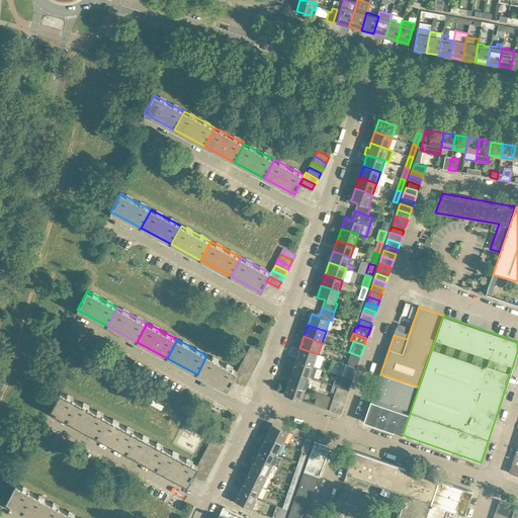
[(259,358),(262,353),(250,346),(247,352),(259,358)]
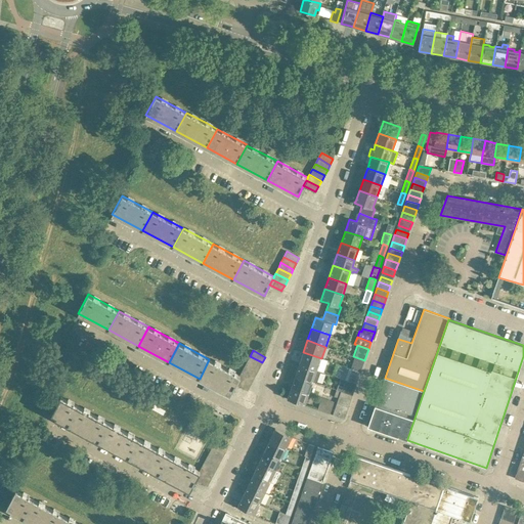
[(303,352),(299,363),(321,372),(323,372),(326,360),(321,358),(303,352)]
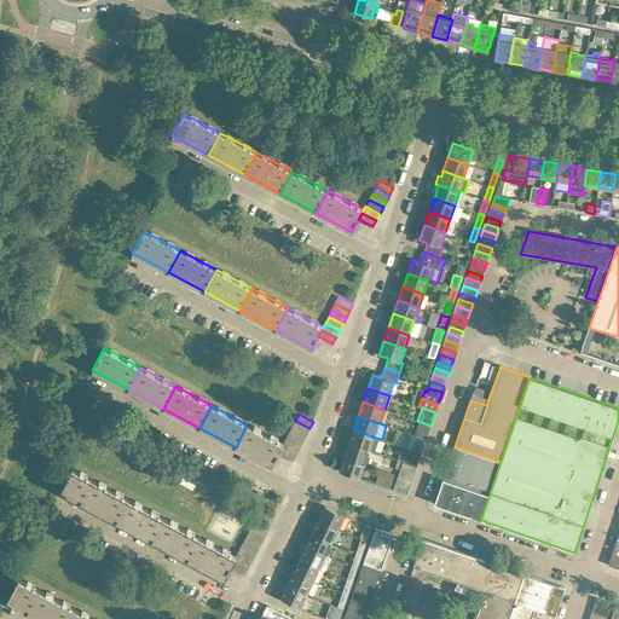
[(306,435),(310,428),(295,421),(291,427),(306,435)]
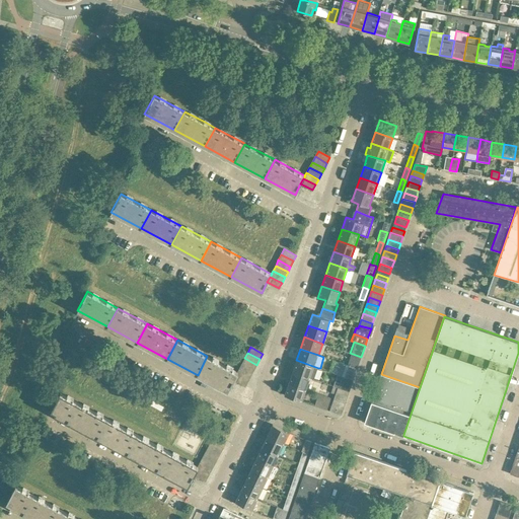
[(350,353),(346,364),(357,368),(361,357),(350,353)]
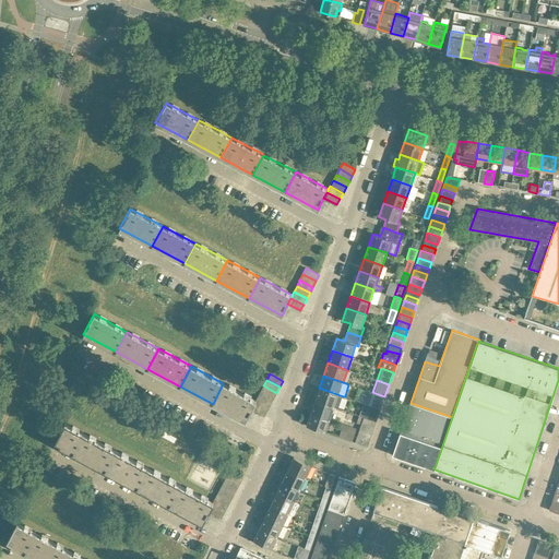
[(223,383),(213,404),(246,421),(251,409),(254,404),(257,401),(256,401),(223,383)]
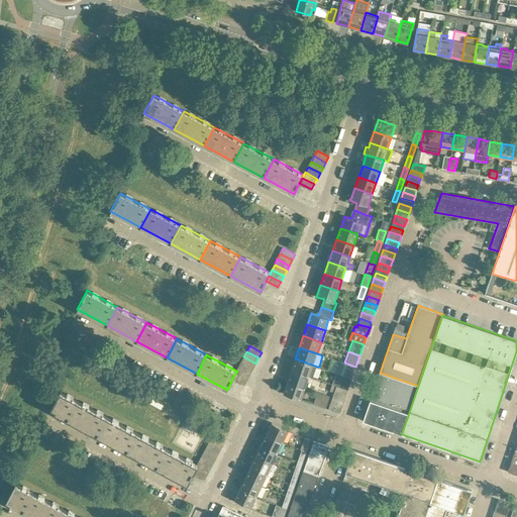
[(255,364),(243,356),(240,363),(252,369),(255,364)]
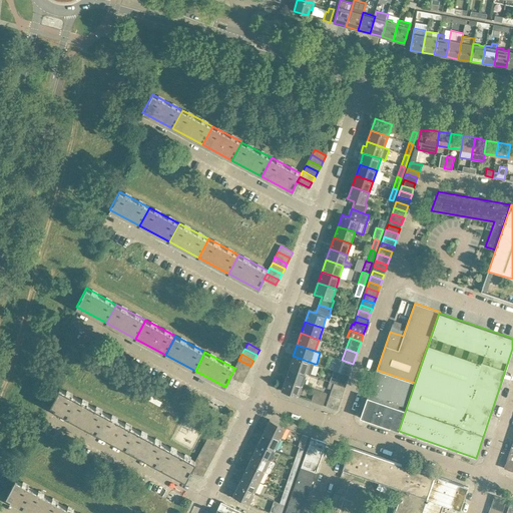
[(311,375),(315,364),(293,356),(289,368),(307,374),(311,375)]
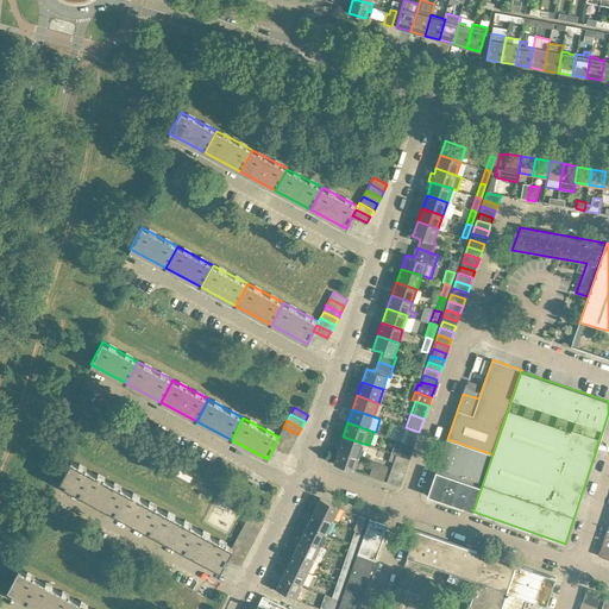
[(295,440),(297,434),(283,427),(281,433),(295,440)]
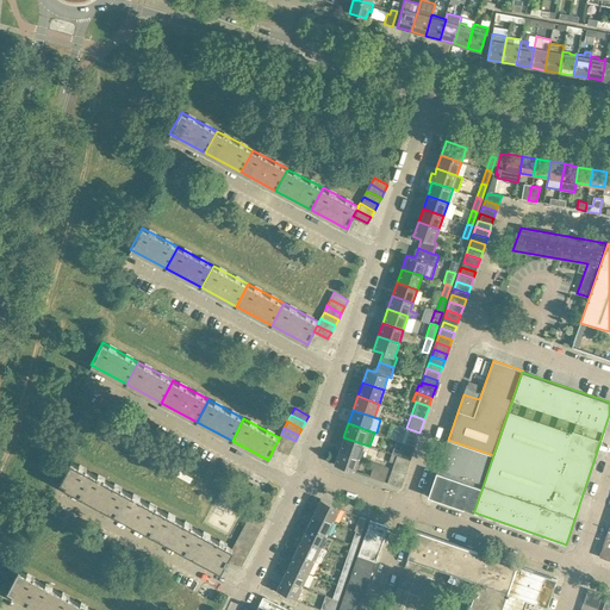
[(415,447),(419,433),(406,428),(402,442),(415,447)]
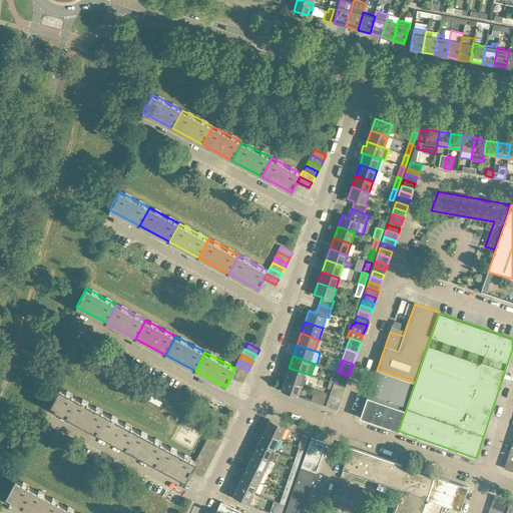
[(248,371),(236,365),(234,368),(235,368),(233,371),(245,377),(248,371)]
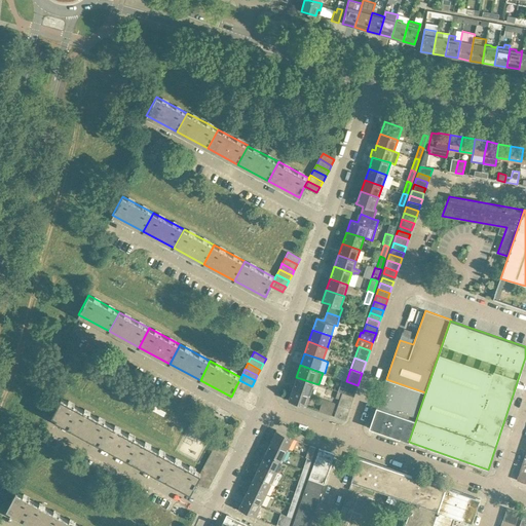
[(296,377),(292,388),(310,395),(314,383),(296,377)]
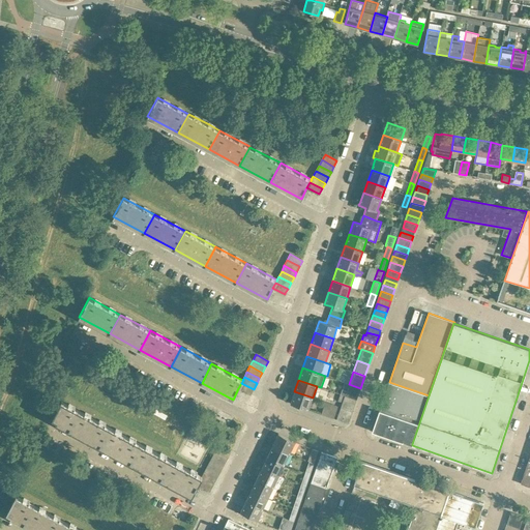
[(372,431),(403,442),(403,441),(406,442),(411,444),(412,444),(429,395),(389,382),(382,402),(383,403),(381,408),(380,410),(379,410),(372,431)]
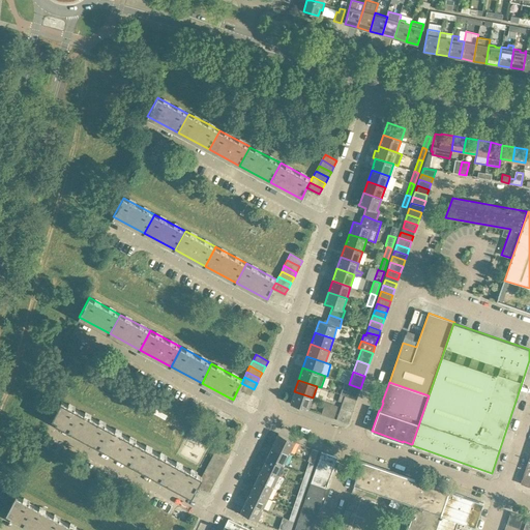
[(241,383),(238,388),(251,394),(251,393),(254,389),(241,383)]
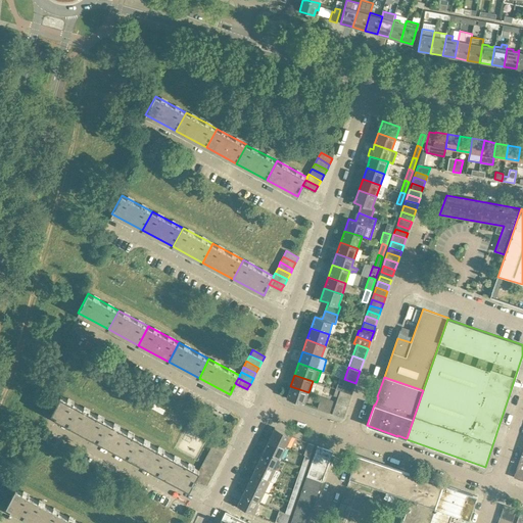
[(344,379),(340,390),(351,394),(355,383),(344,379)]
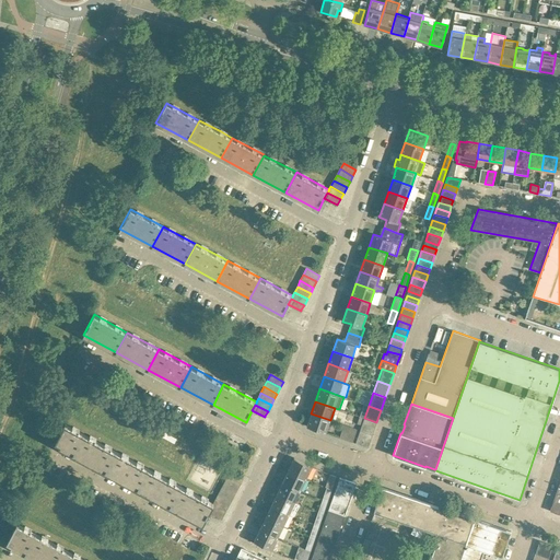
[(326,433),(330,420),(311,413),(306,427),(326,433)]
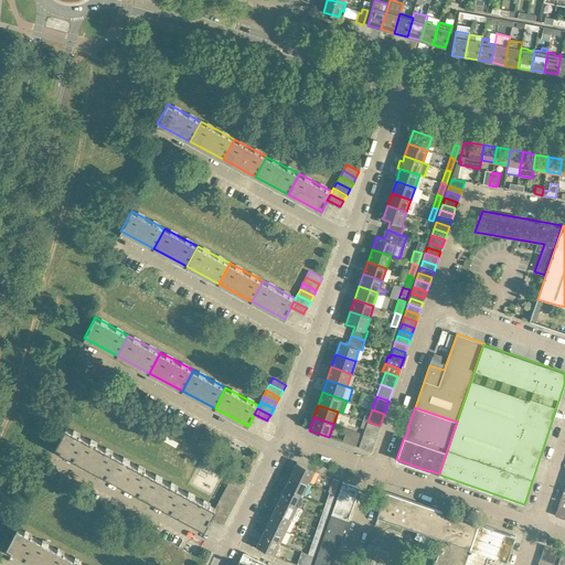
[(366,427),(365,428),(377,433),(380,426),(368,422),(366,427)]
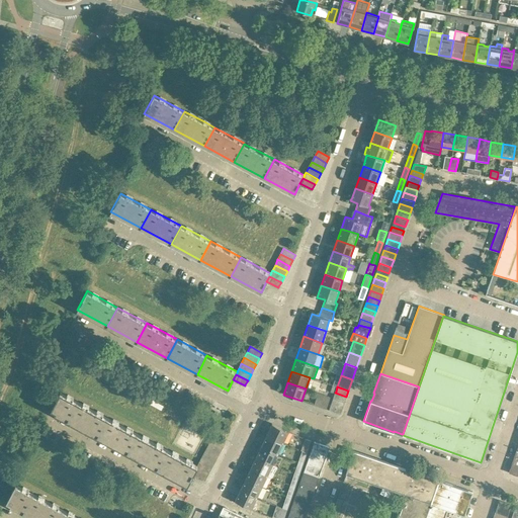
[(51,409),(52,410),(56,412),(55,414),(68,421),(78,402),(60,393),(53,405),(51,409)]
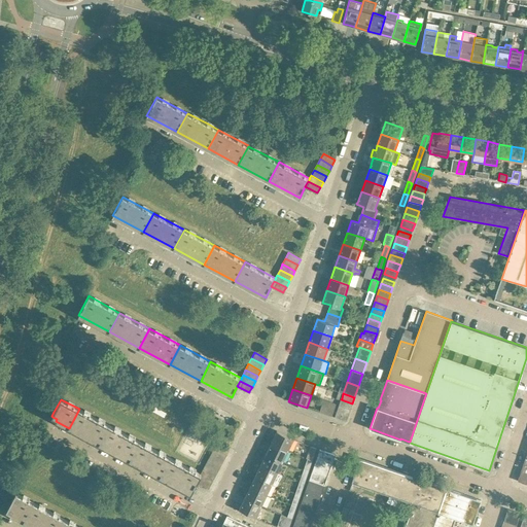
[(325,414),(329,401),(323,399),(319,412),(325,414)]
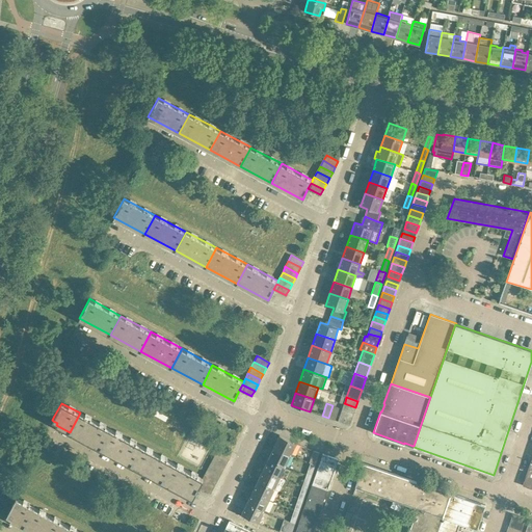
[(344,404),(342,408),(353,413),(355,407),(344,403),(344,404)]
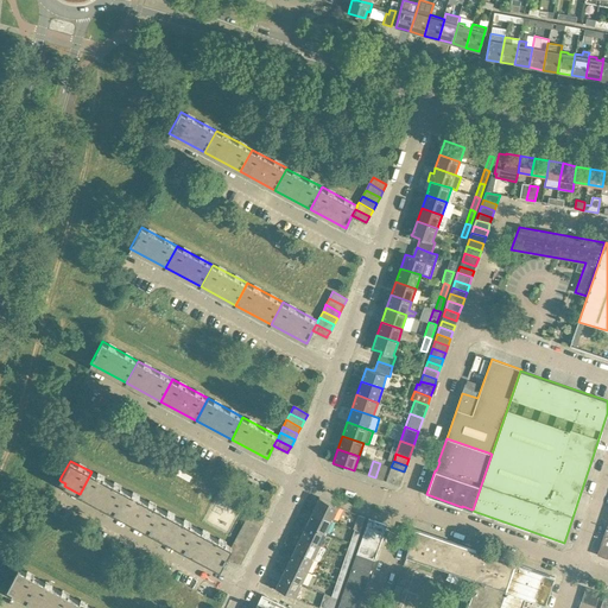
[(387,466),(380,463),(375,477),(382,480),(387,466)]
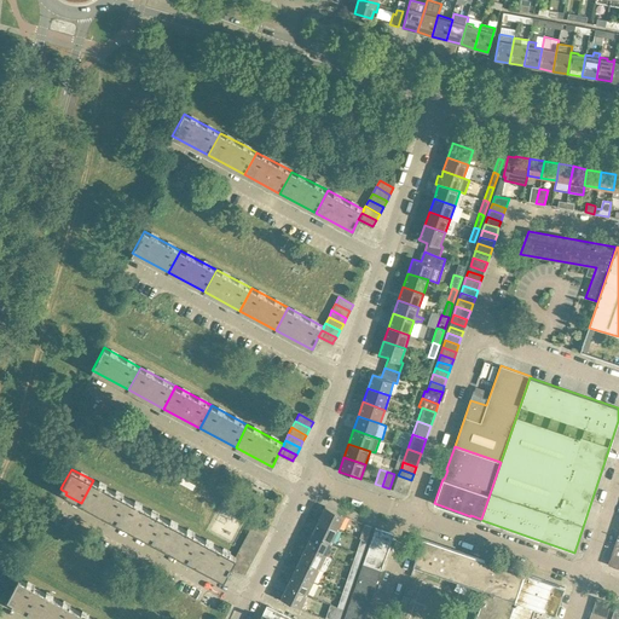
[(409,487),(411,480),(398,475),(395,482),(409,487)]
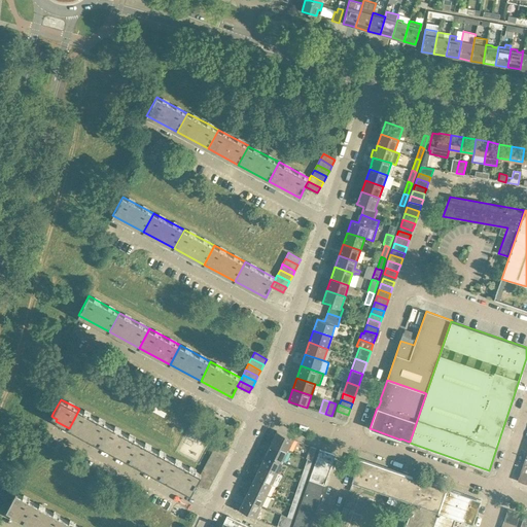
[(109,425),(79,409),(69,428),(99,444),(109,425)]
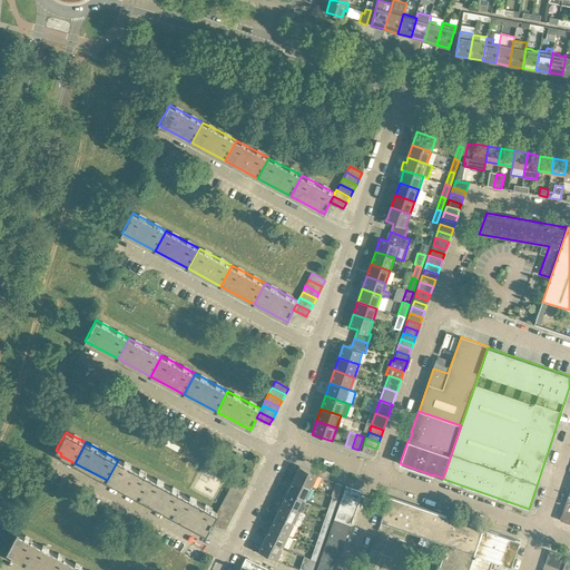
[(374,455),(376,449),(364,444),(362,451),(374,455)]
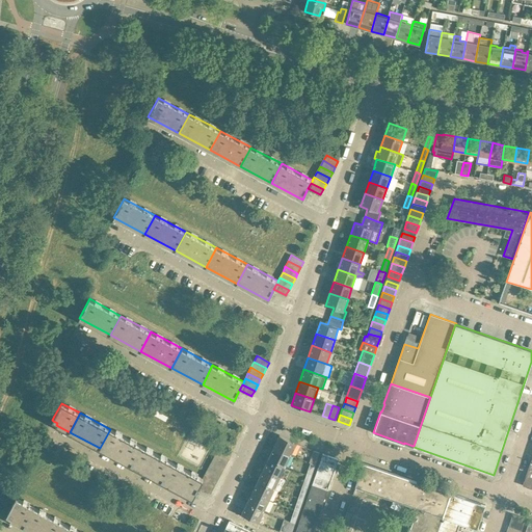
[(131,464),(141,446),(110,429),(100,448),(131,464)]
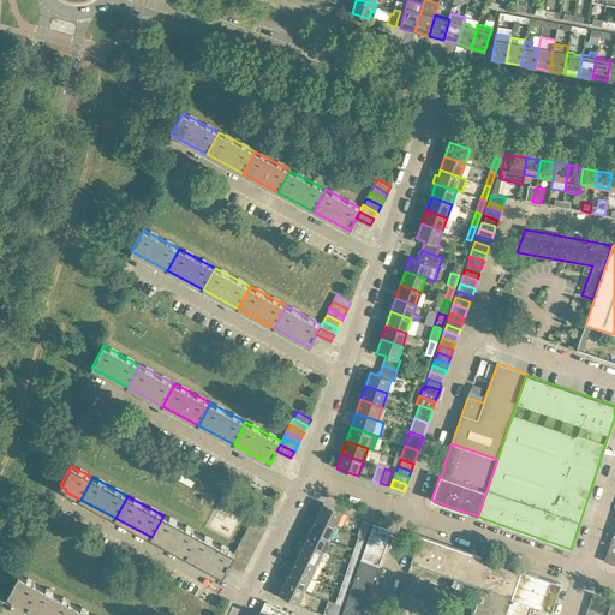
[(316,515),(336,525),(342,513),(323,502),(316,515)]
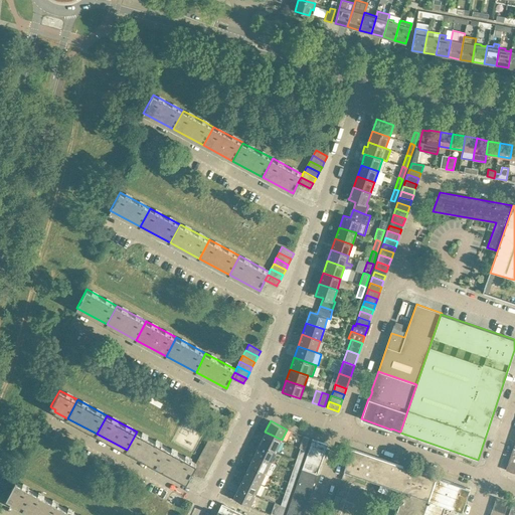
[(156,466),(166,448),(137,432),(127,450),(156,466)]
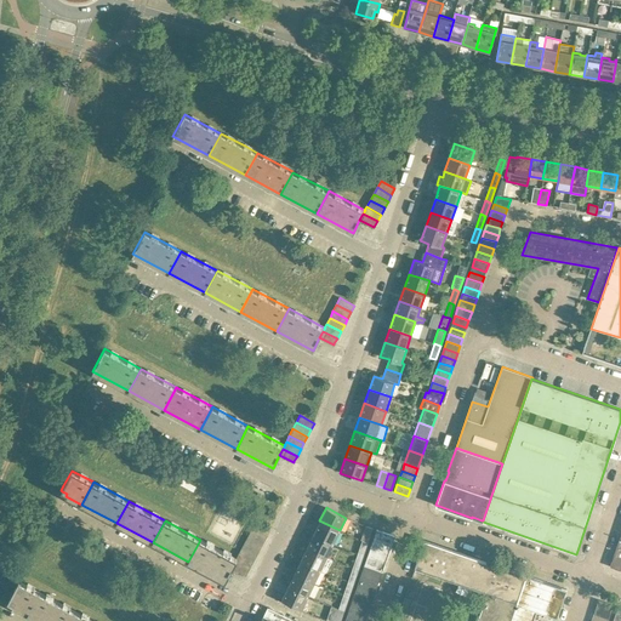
[(319,520),(313,534),(334,543),(340,530),(319,520)]
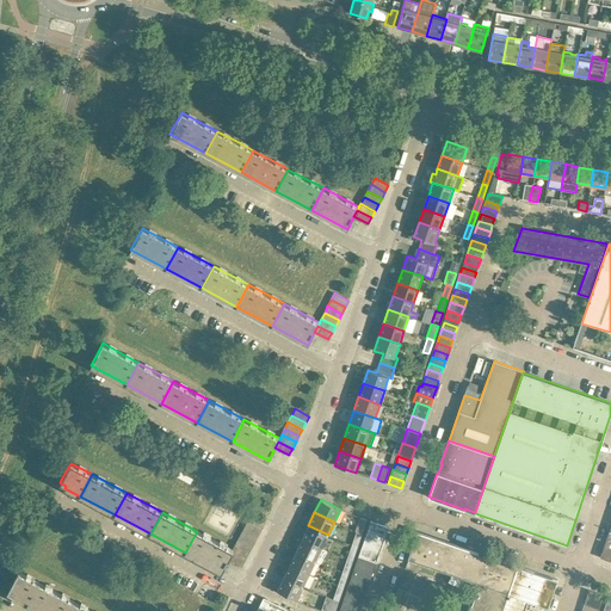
[(359,517),(356,530),(363,532),(366,519),(359,517)]
